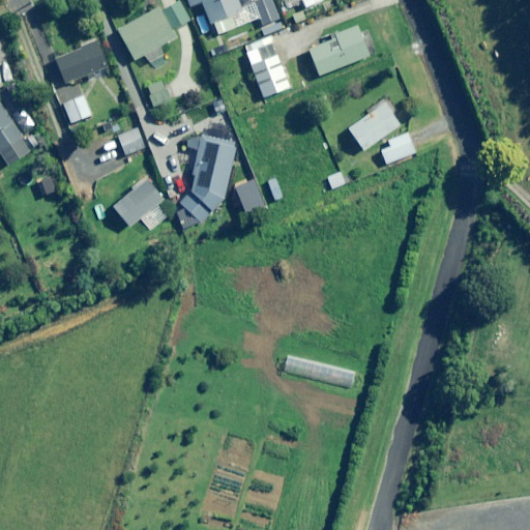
[(189,21),(178,0),(159,10),(158,8),(117,31),(134,61),(144,55),(149,63),(164,56),(158,47),(174,38),(171,31),(189,21)]
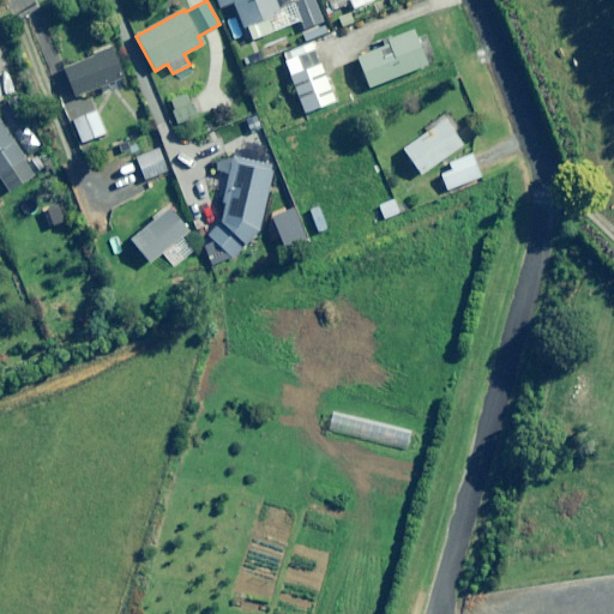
[(277,4),(286,0),(216,0),(221,8),(234,4),(244,29),(247,28),(252,41),(275,31),(270,19),(282,14),(277,4)]
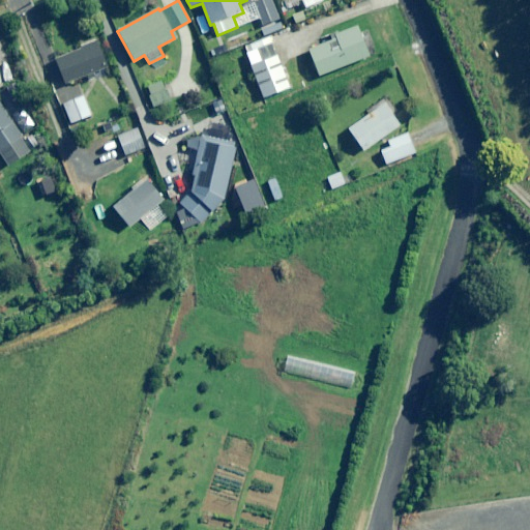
[(280,19),(272,0),(258,0),(253,2),(261,26),(280,19)]
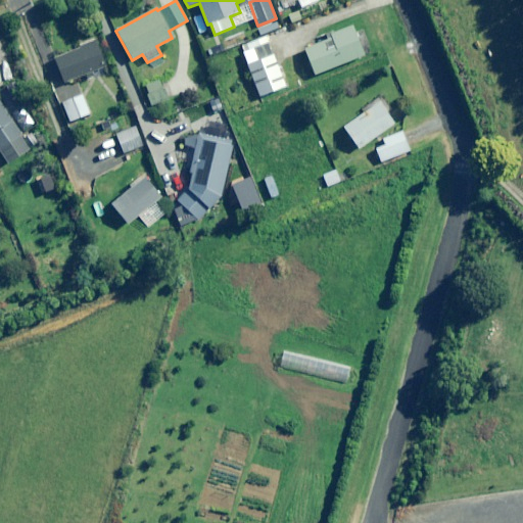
[(316,6),(313,0),(297,0),(302,11),(316,6)]
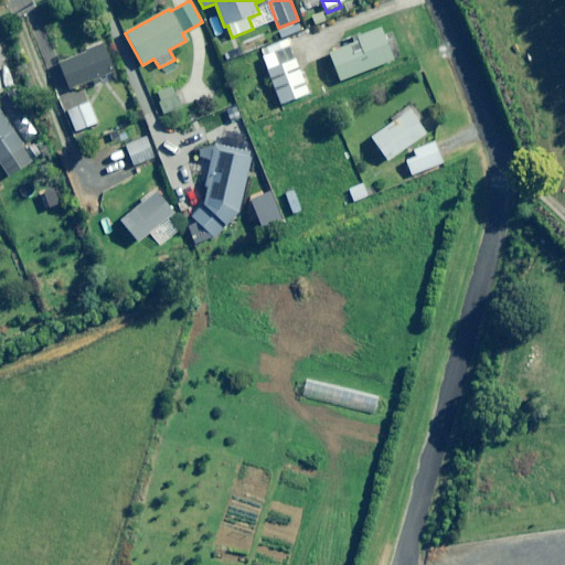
[(302,32),(299,23),(285,29),(289,38),(302,32)]
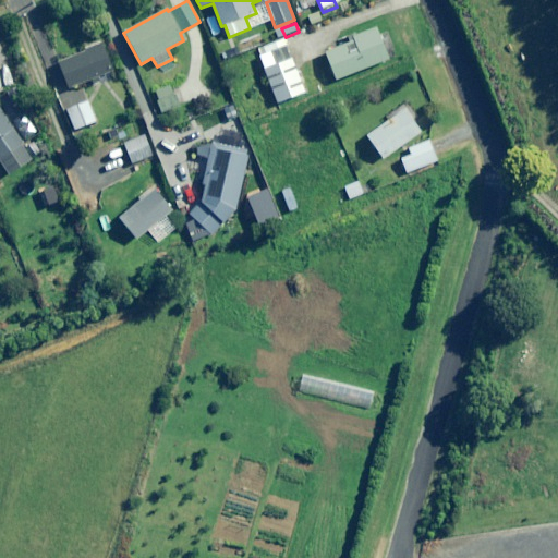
[(388,60),(376,28),(337,44),(339,48),(325,53),(335,80),(388,60)]
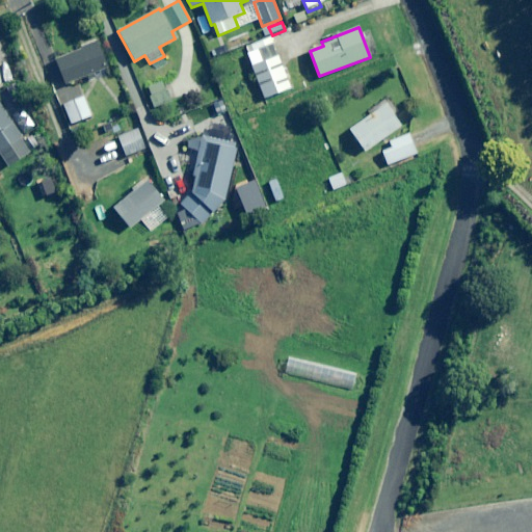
[(79,42),(82,49),(57,58),(68,84),(88,76),(90,82),(100,78),(98,73),(109,68),(99,43),(94,45),(90,37),(79,42)]
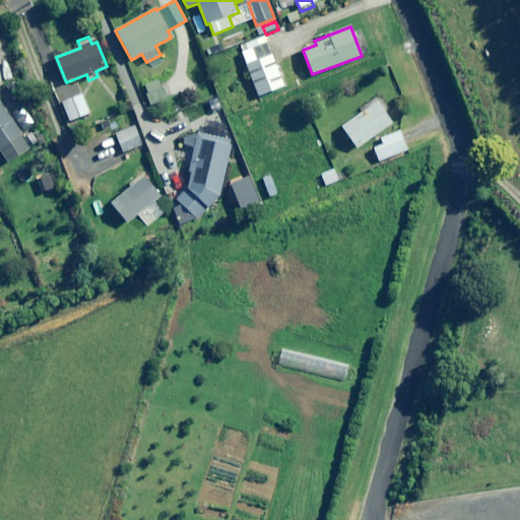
[(285,86),(266,38),(239,48),(258,96),(285,86)]
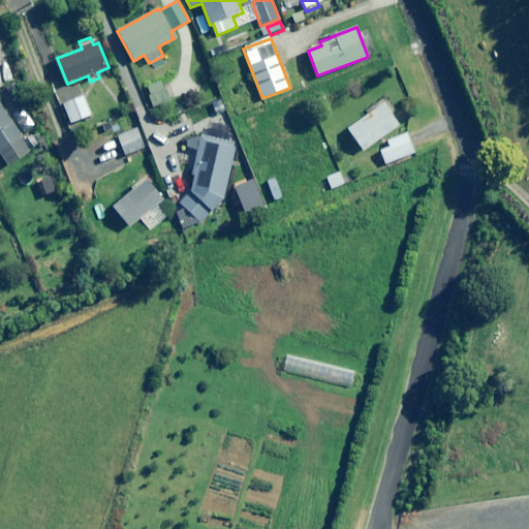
[(149,95),(147,96),(151,109),(168,102),(161,82),(146,87),(149,95)]
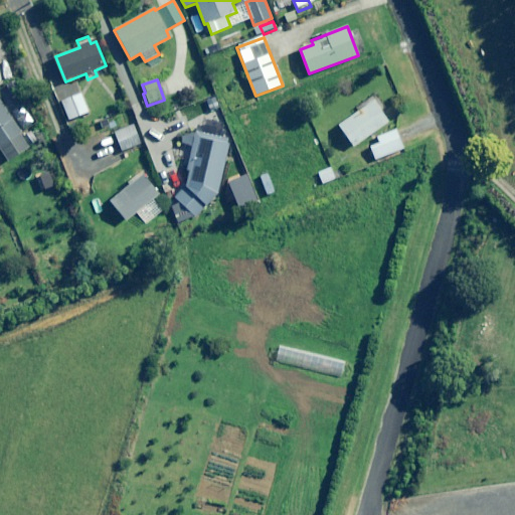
[(89,113),(80,92),(61,100),(70,120),(89,113)]
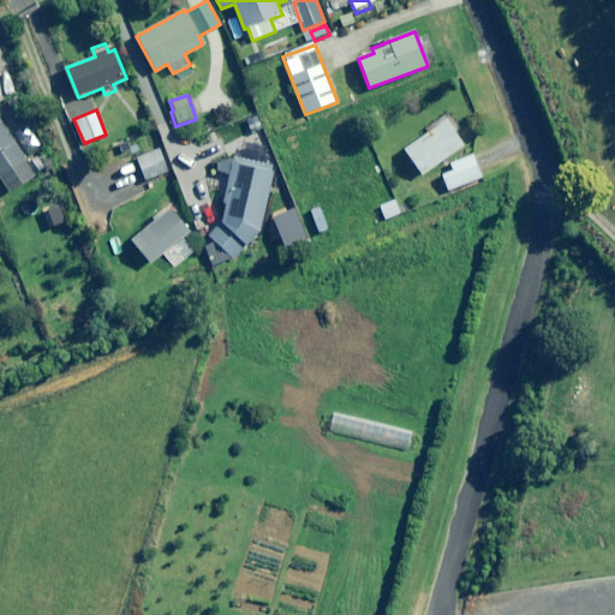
[(464,145),(446,121),(404,150),(422,175),(464,145)]
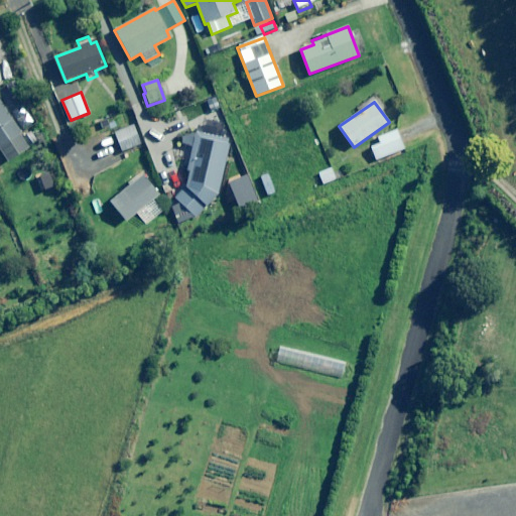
[(28,148),(0,104),(0,153),(6,162),(28,148)]
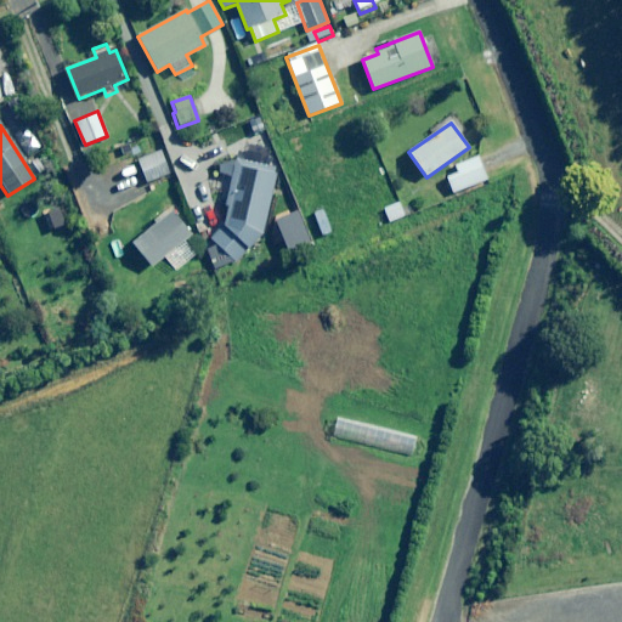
[(174,184),(160,145),(139,153),(151,191),(174,184)]
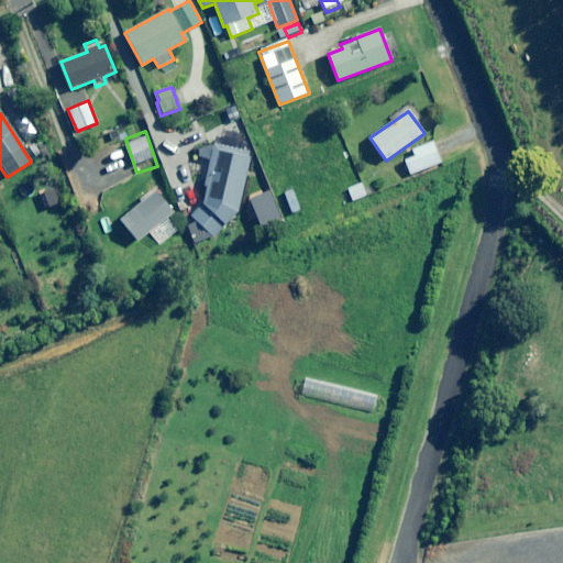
[(441,162),(432,142),(412,151),(415,157),(404,162),(410,176),(441,162)]
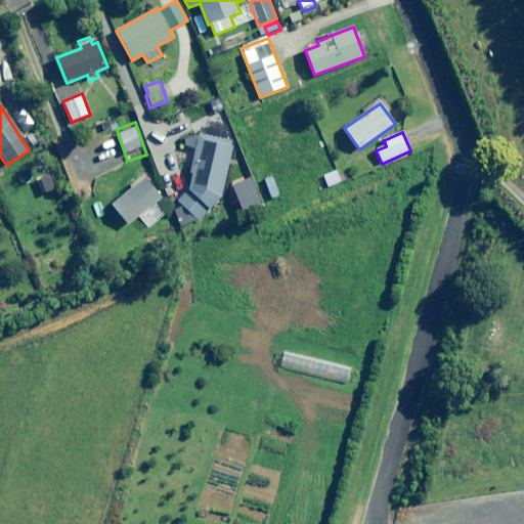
[(221,197),(232,145),(197,135),(186,172),(191,173),(187,186),(174,204),(199,224),(221,197)]
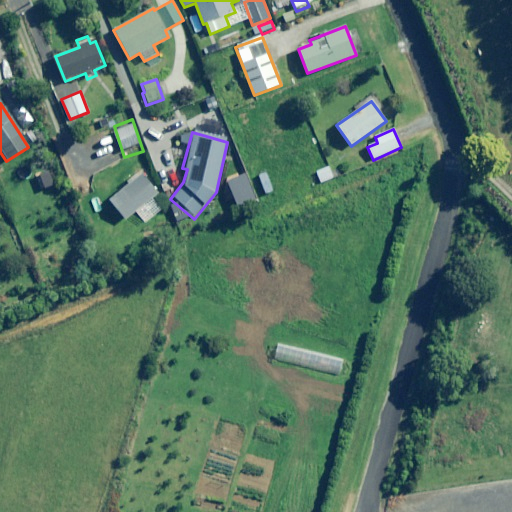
[(333,179),(329,167),(316,172),(320,183),(333,179)]
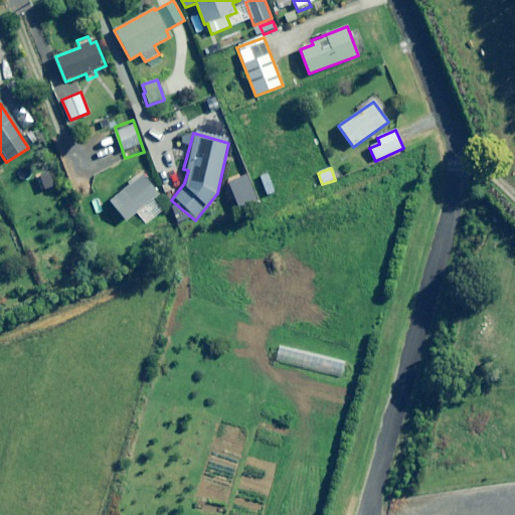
[(160,194),(144,175),(112,200),(127,219),(160,194)]
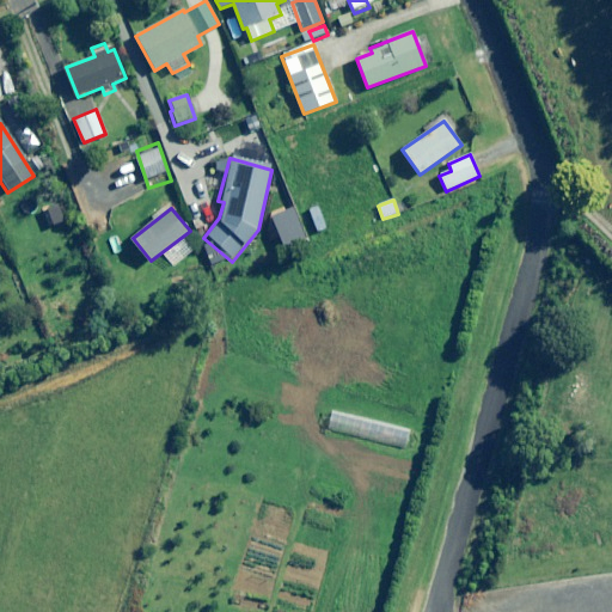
[(409,430),(331,411),(328,429),(405,448),(409,430)]
